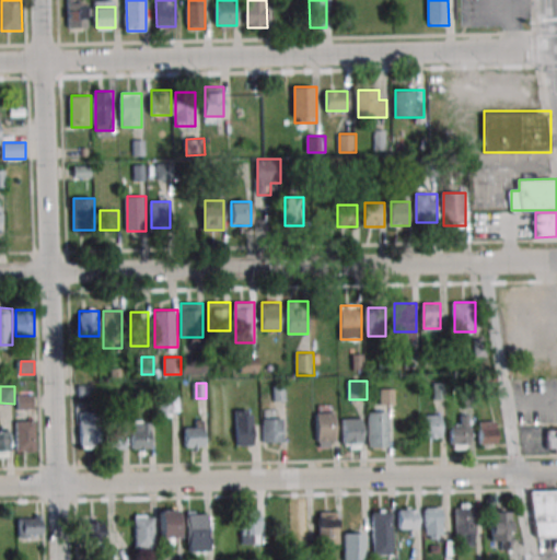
[(181,391),(158,391),(158,416),(181,416),(181,391)]
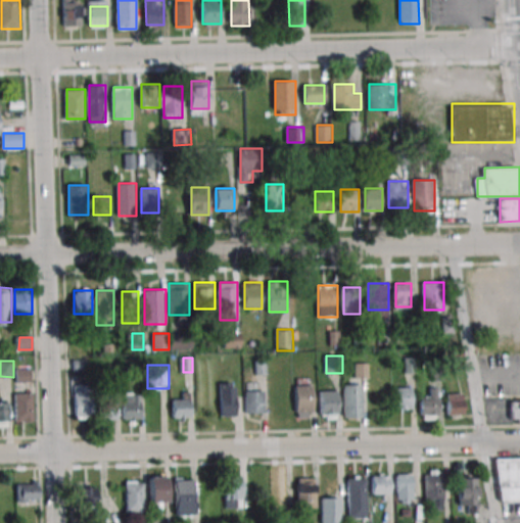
[(76,418),(93,418),(92,378),(76,379),(76,418)]
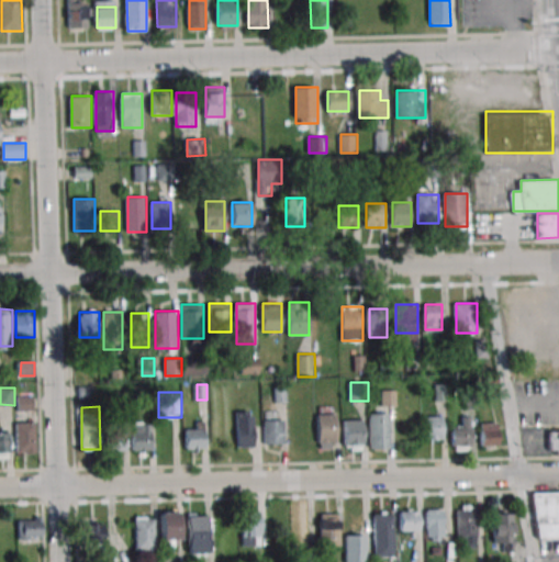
[(320,449),(338,449),(338,406),(320,406),(320,449)]
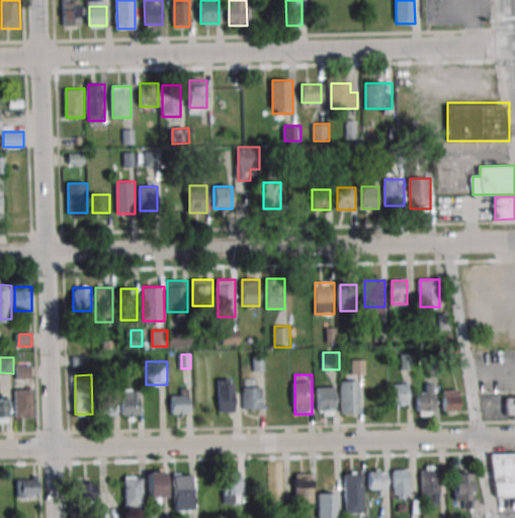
[(235,379),(220,379),(220,412),(235,412),(235,379)]
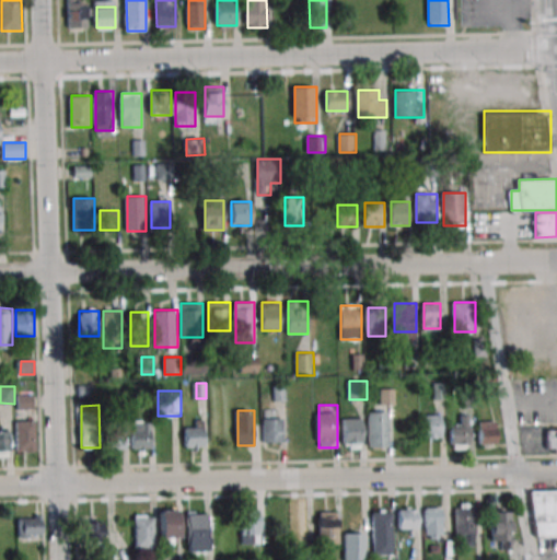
[(370,411),(370,447),(389,447),(389,411),(370,411)]
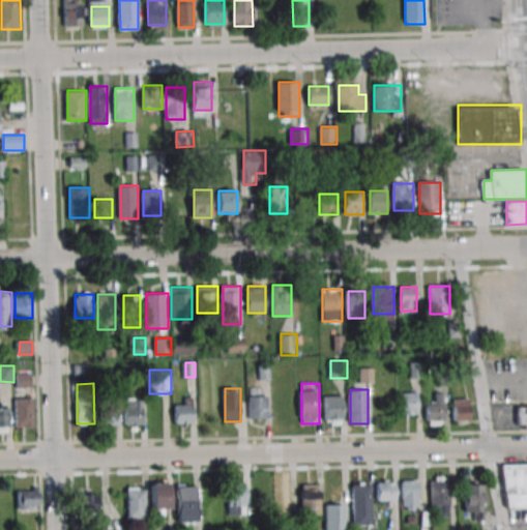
[(251,419),(270,419),(270,390),(251,390),(251,419)]
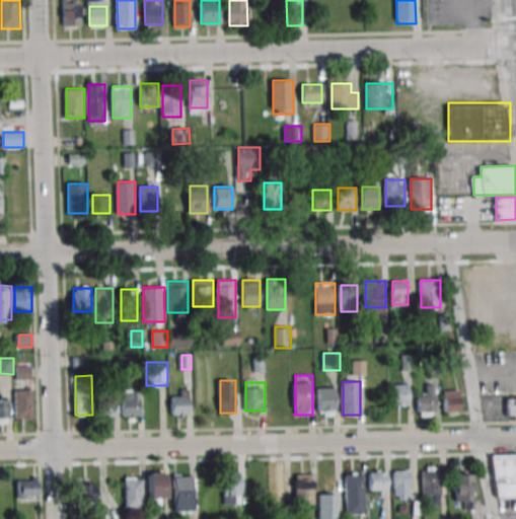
[(411,405),(411,383),(393,383),(393,405),(411,405)]
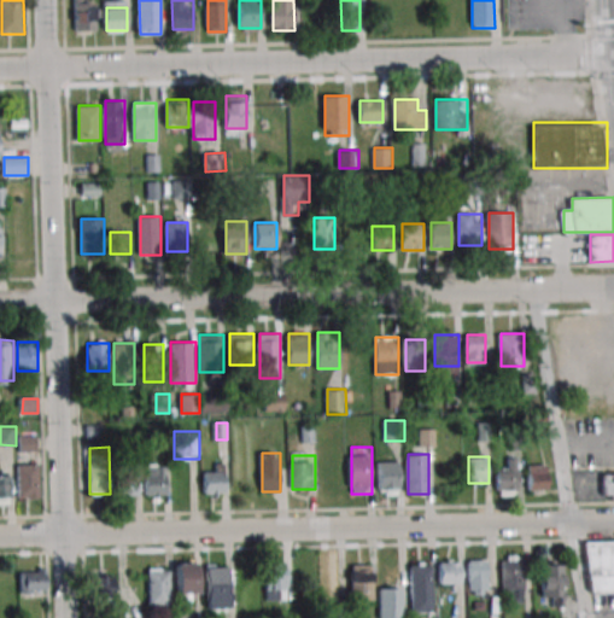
[(379,495),(401,495),(401,460),(379,460),(379,495)]
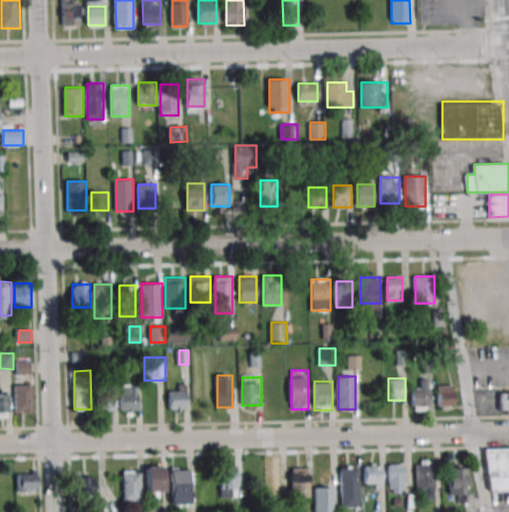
[(34,413),(34,384),(16,384),(16,413),(34,413)]
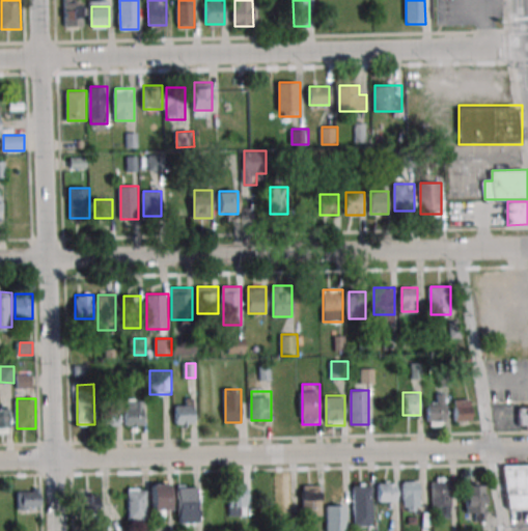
[(177,406),(177,425),(194,425),(194,398),(186,398),(186,406),(177,406)]
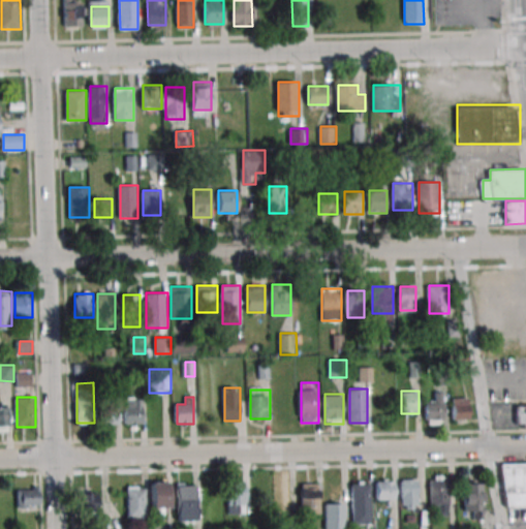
[(126,426),(144,426),(144,398),(126,398),(126,426)]
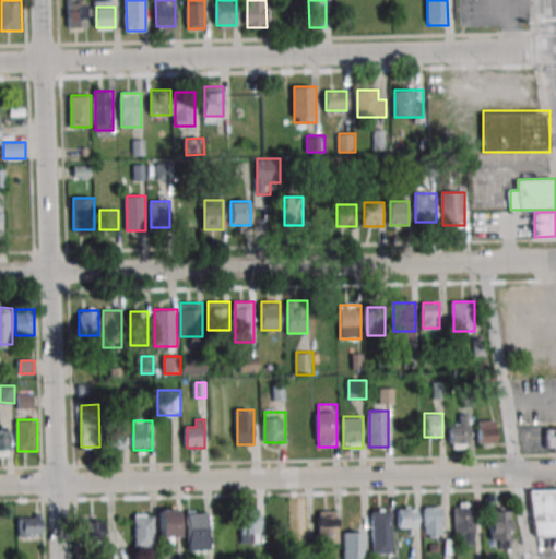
[(451,424),(451,448),(470,448),(470,423),(451,424)]
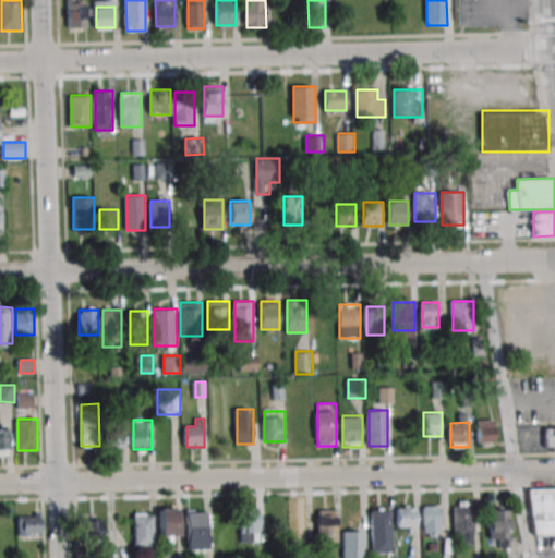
[(497,443),(497,422),(480,422),(480,443),(497,443)]
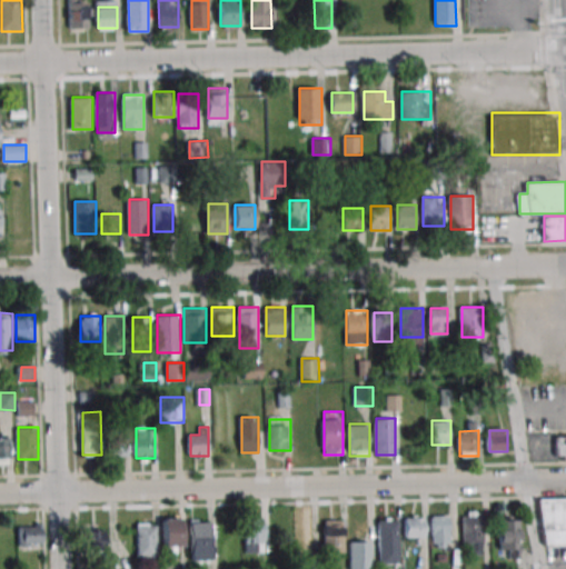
[(0,436),(0,465),(10,465),(10,436),(0,436)]
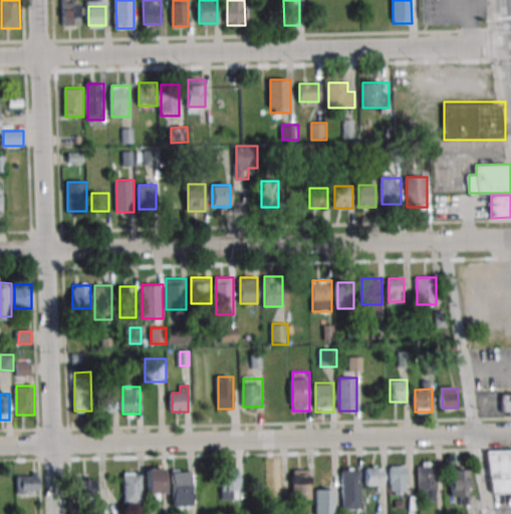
[(502,415),(510,415),(510,394),(502,394),(502,415)]
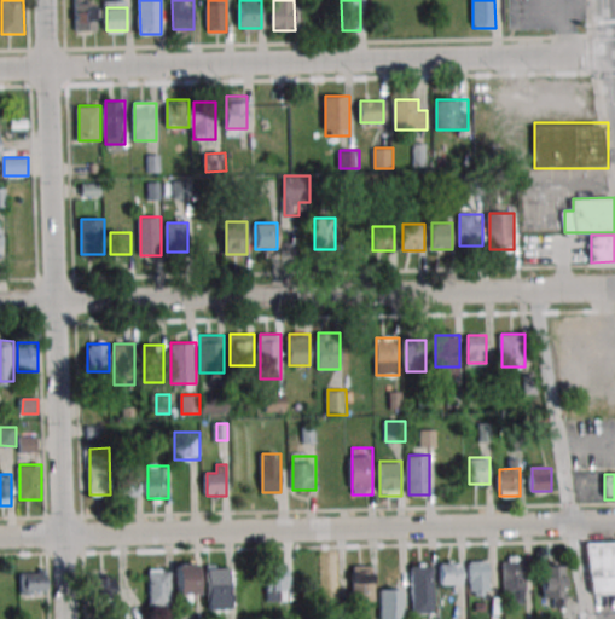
[(140,497),(140,475),(117,475),(117,497),(140,497)]
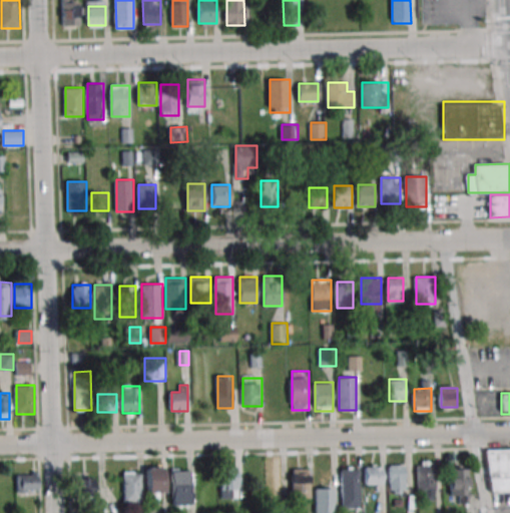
[(509,450),(487,450),(493,490),(509,489),(509,450)]
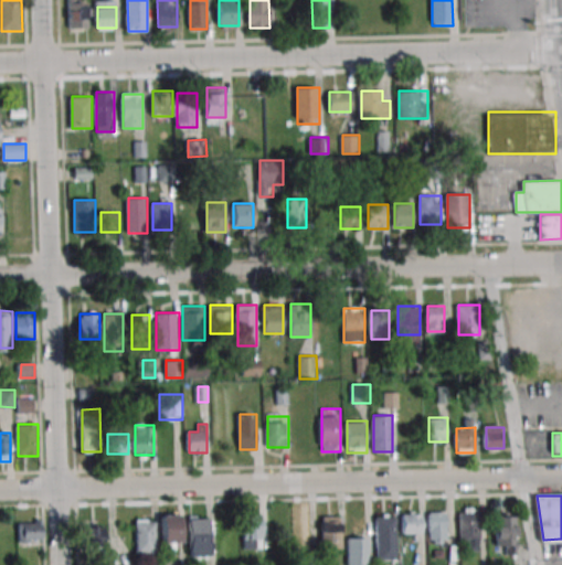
[(462,551),(483,551),(483,508),(462,508),(462,551)]
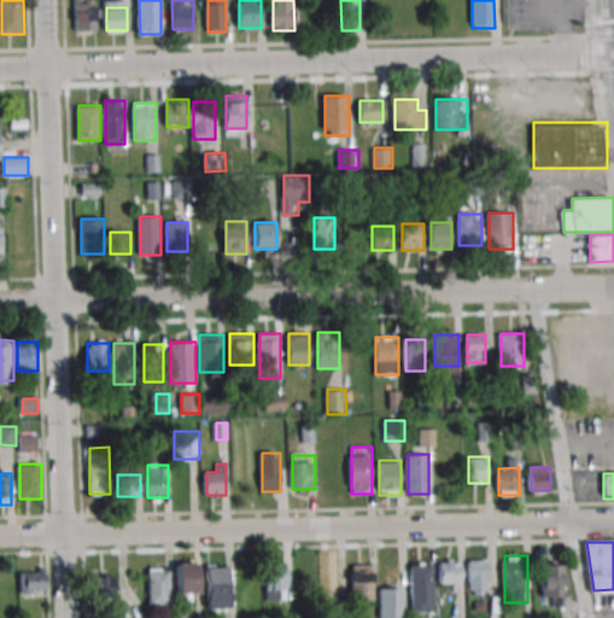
[(471,594),(490,594),(490,560),(471,560),(471,594)]
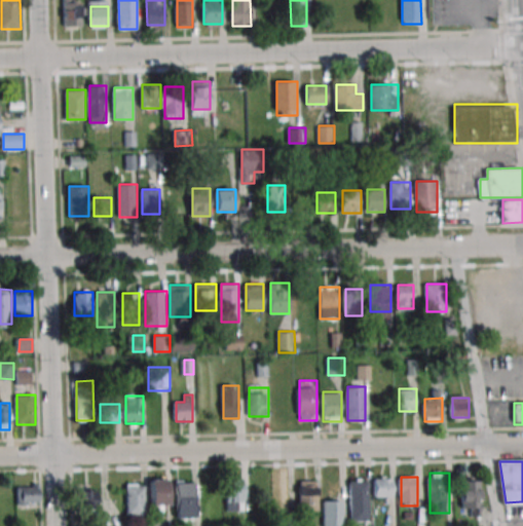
[(246,511),(246,478),(227,478),(227,511),(246,511)]
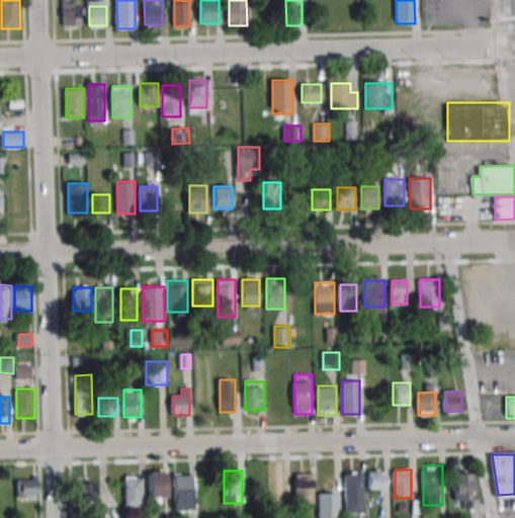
[(370,489),(388,489),(388,470),(370,470),(370,489)]
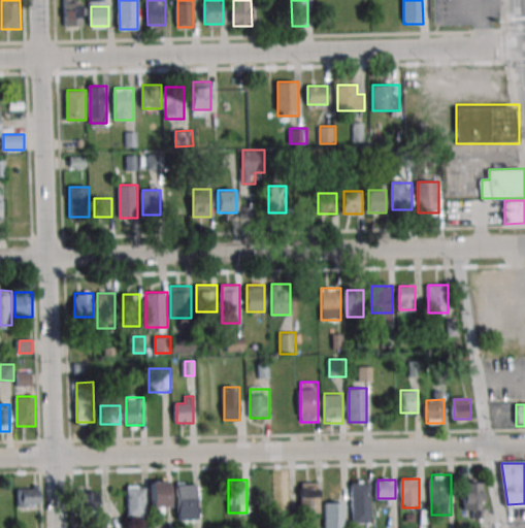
[(171,506),(171,481),(154,481),(154,507),(171,506)]
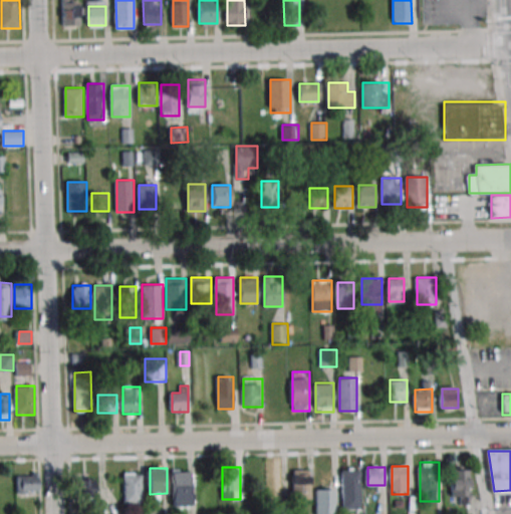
[(360,509),(360,469),(343,469),(343,509),(360,509)]
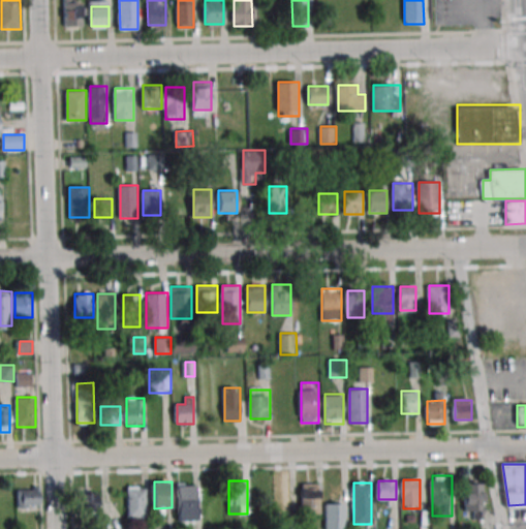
[(321,484),(302,484),(302,515),(321,515),(321,484)]
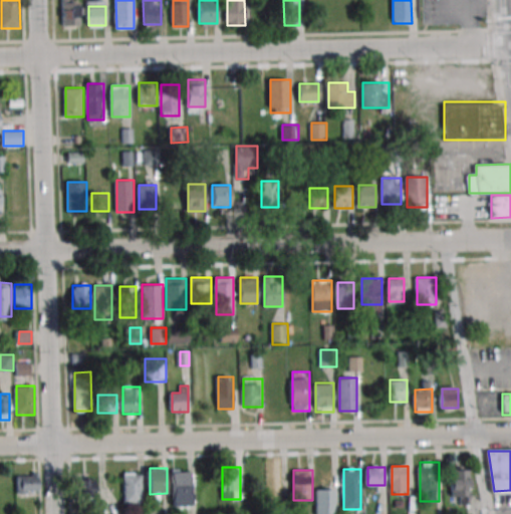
[(453,470),(453,503),(471,503),(471,470),(453,470)]
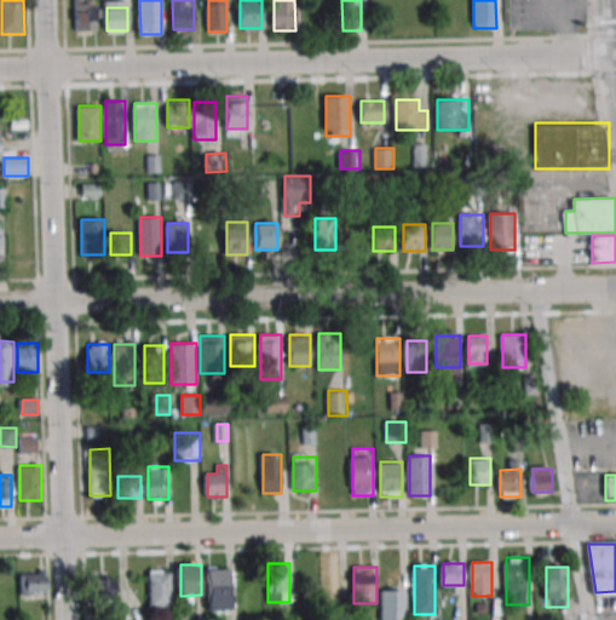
[(209,613),(230,613),(230,568),(209,568),(209,613)]
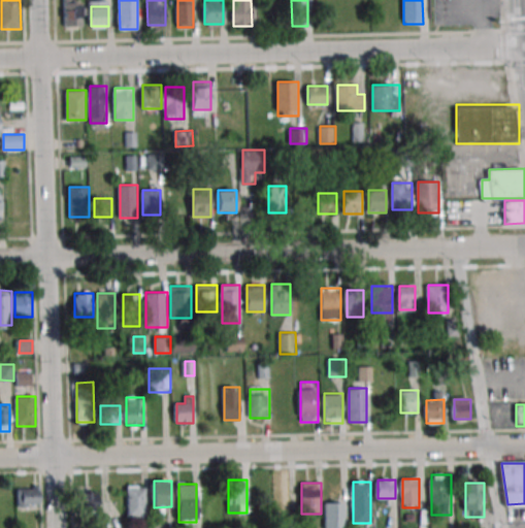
[(129,486),(129,516),(145,516),(145,486),(129,486)]
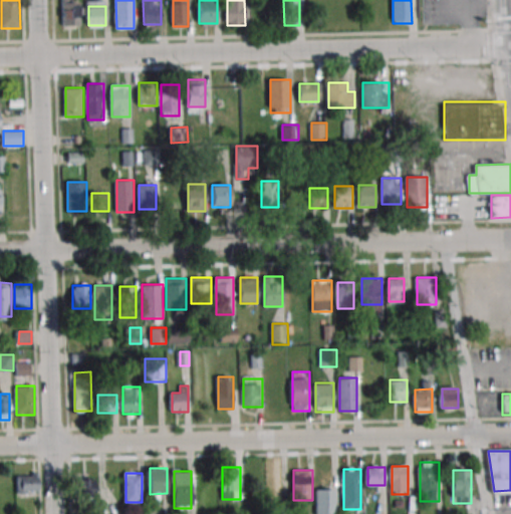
[(18,493),(39,493),(39,474),(18,474),(18,493)]
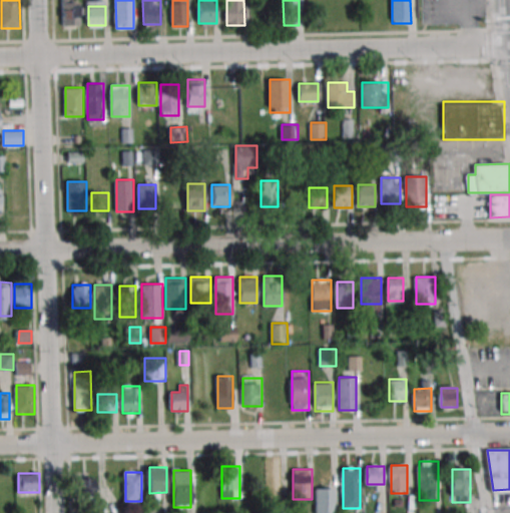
[(96,477),(77,477),(77,496),(96,496),(96,477)]
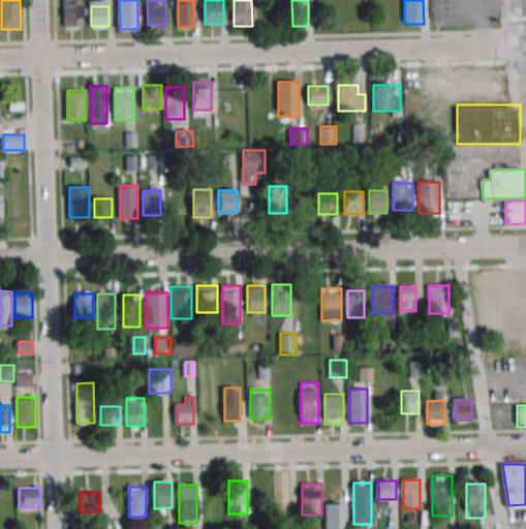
[(345,528),(346,501),(327,501),(326,528),(345,528)]
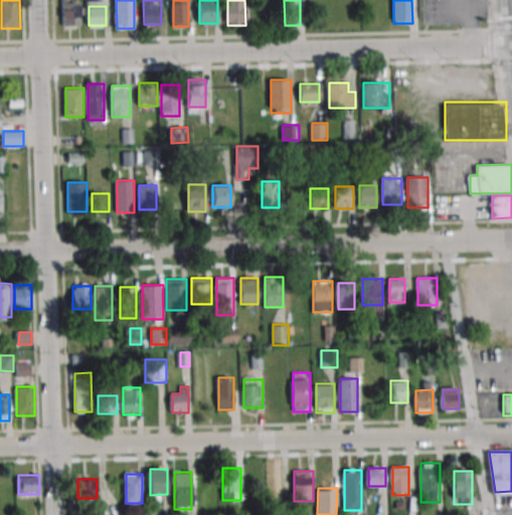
[(292,514),(293,504),(277,504),(276,514),(292,514)]
